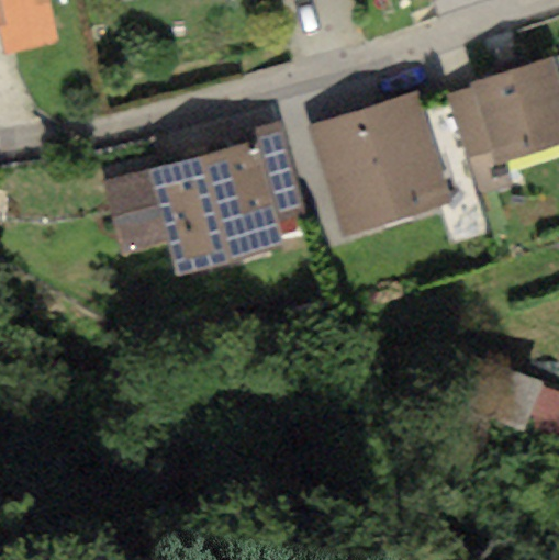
[(59,42),(49,0),(0,0),(0,36),(3,54),(59,42)]
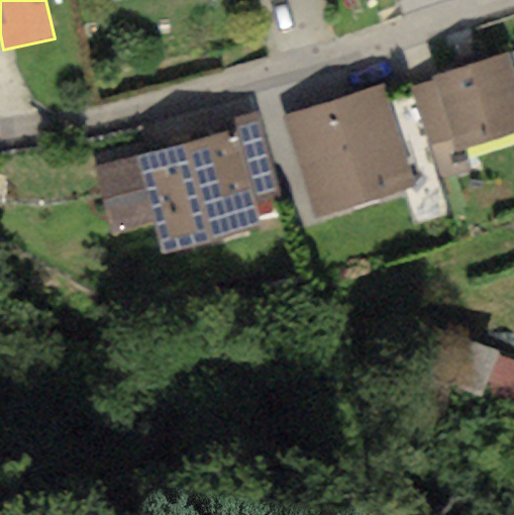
[(433,76),(434,80),(457,150),(466,147),(513,131),(513,65),(509,50),(433,76)]
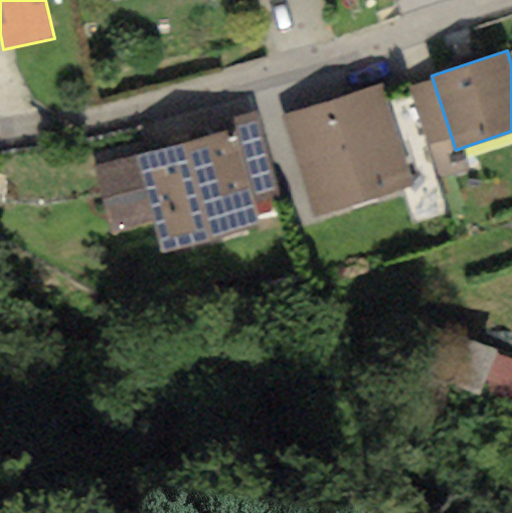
[(471,169),(464,147),(456,150),(433,79),(411,87),(441,178),(471,169)]
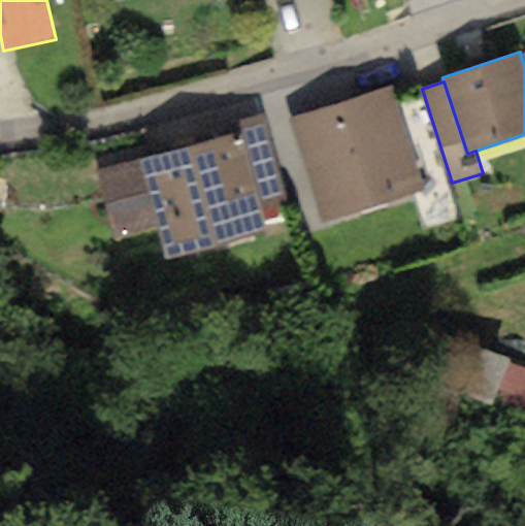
[(390,86),(289,119),(323,223),(425,190),(390,86)]
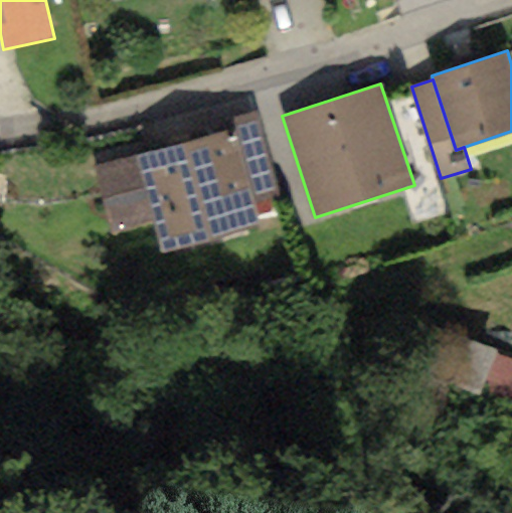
[(236,127),(95,167),(114,233),(154,221),(162,251),(261,224),(258,214),(273,210),(269,197),(282,194),(259,111),(233,118),(236,127)]
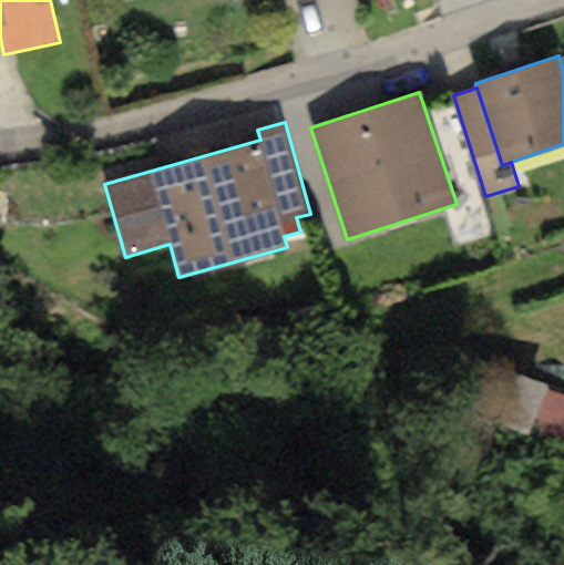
All buildings are outlined.
